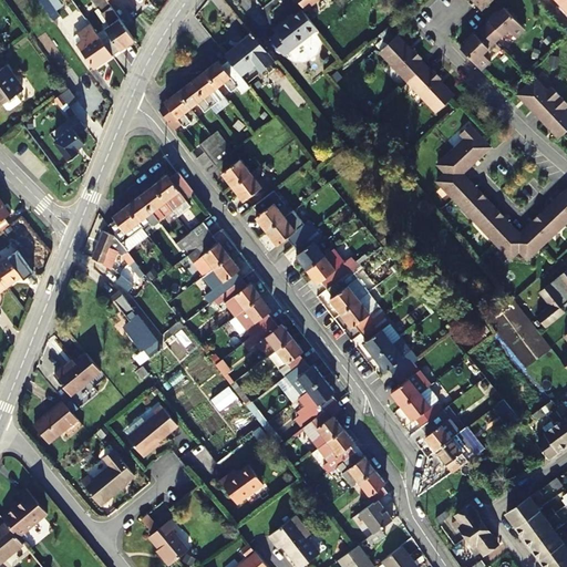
[(48,12),(54,8),(48,0),(47,0),(42,3),(48,12)]
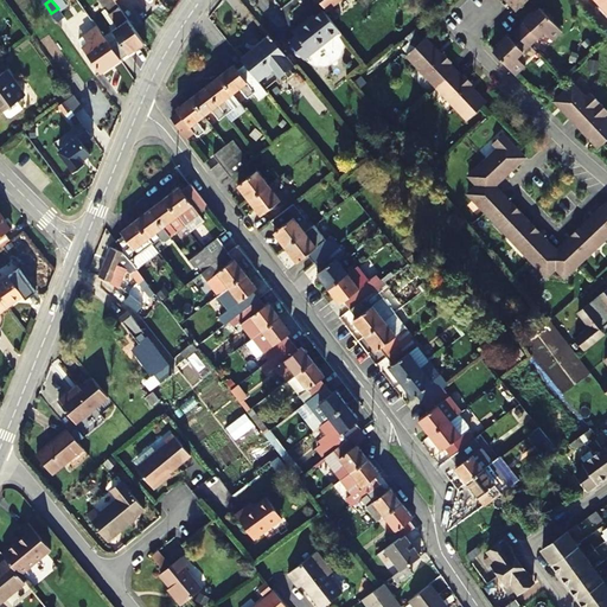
[(113,16),(110,17),(117,27),(113,31),(119,39),(109,45),(119,59),(144,43),(114,0),(110,0),(103,6),(106,10),(109,8),(113,16)]
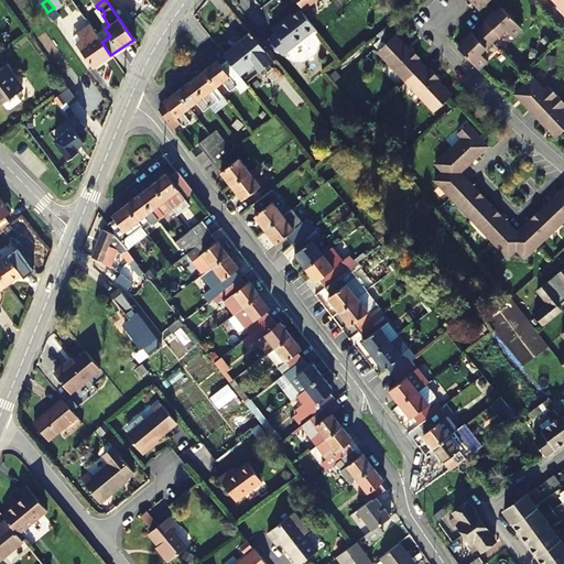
[(563,0),(546,0),(563,19),(563,0)]
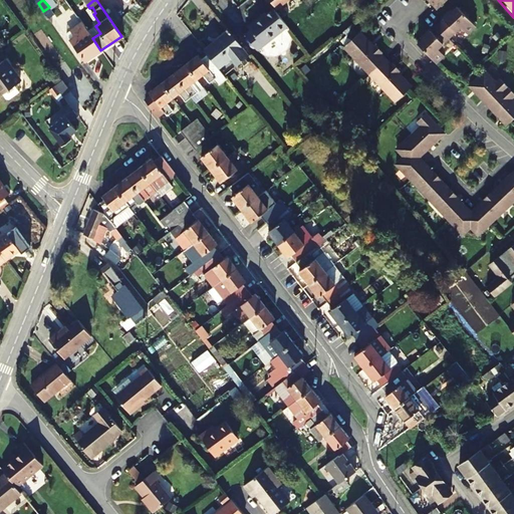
[(468,33),(476,25),(457,5),(445,17),(438,24),(418,42),(437,62),(445,55),(438,48),(450,37),(461,26),(468,33)]
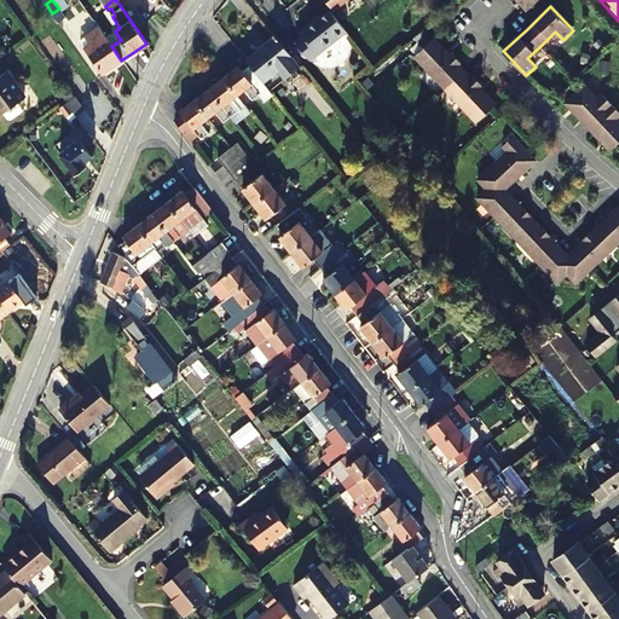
[(67,18),(59,9),(52,13),(59,23),(67,18)]
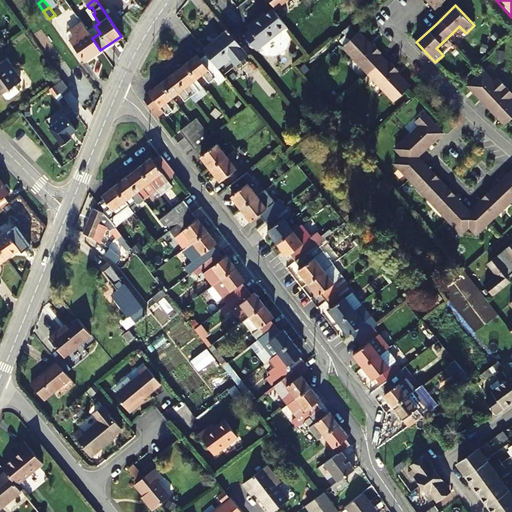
[(273,11),(267,16),(252,30),(253,32),(247,37),(260,51),(287,26),(273,11)]
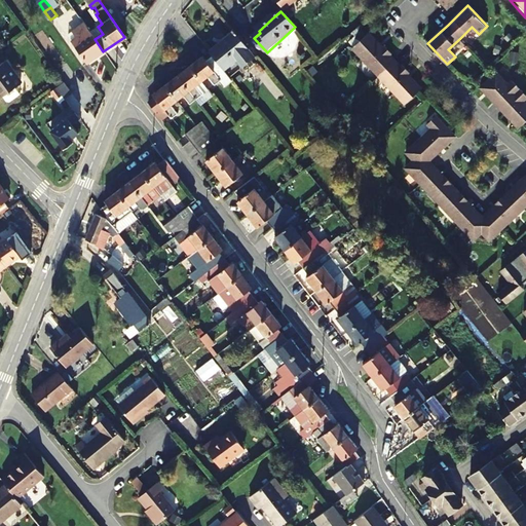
[(257,30),(259,31),(274,16),(272,14),(257,30)]
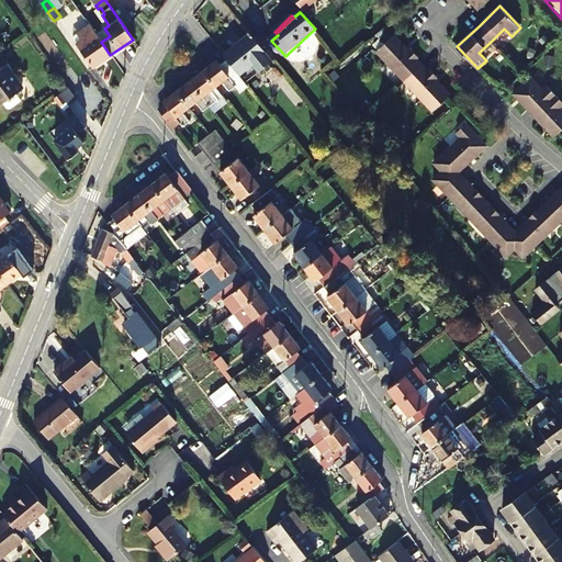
[(76,45),(92,68),(110,55),(101,42),(89,25),(77,34),(78,34),(72,38),(77,45),(76,45)]
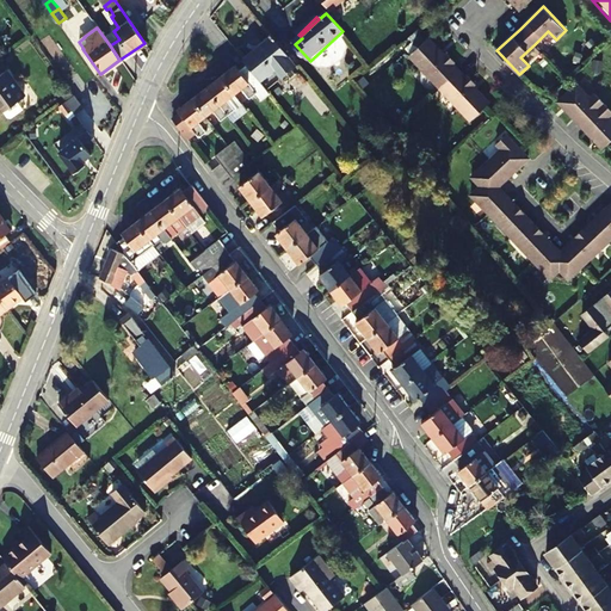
[(297,62),(275,35),(244,60),(247,63),(260,79),(272,68),(279,78),(297,62)]
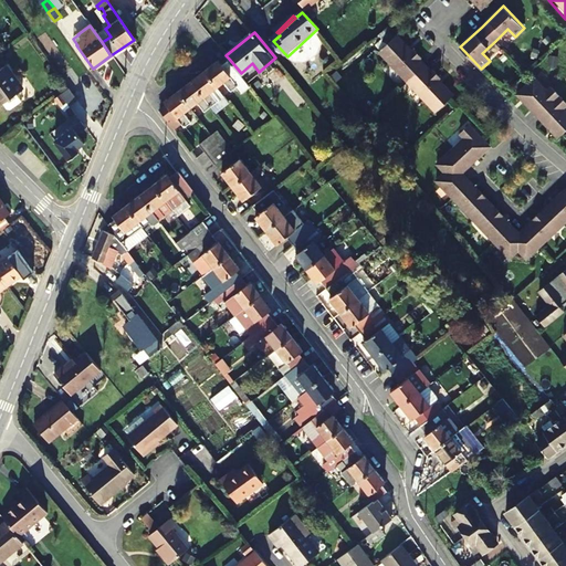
[(411,49),(397,33),(391,38),(379,49),(408,80),(436,109),(448,100),(453,94),(438,79),(441,76),(432,67),(430,70),(425,64),(420,59),(422,56),(413,48),(411,49)]
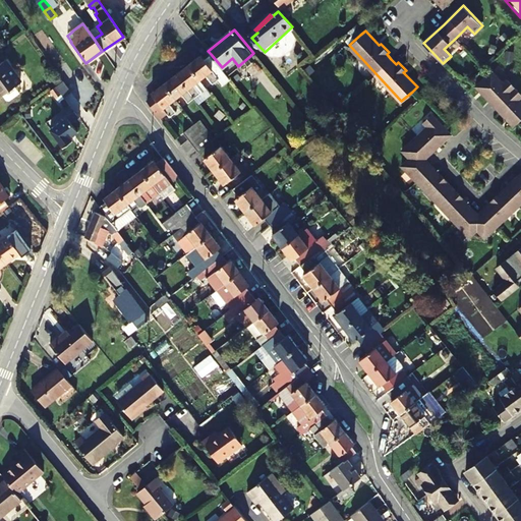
[(200,56),(188,66),(198,80),(205,76),(212,85),(218,80),(222,87),(230,79),(212,57),(211,54),(204,60),(200,56)]
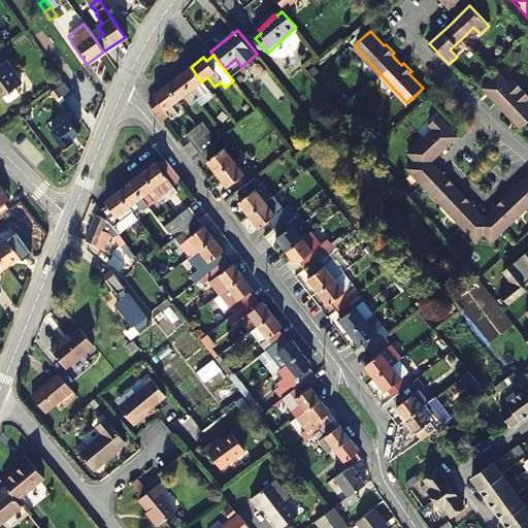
[(3,62),(0,64),(0,97),(1,97),(5,101),(8,102),(20,94),(14,88),(20,84),(3,62)]
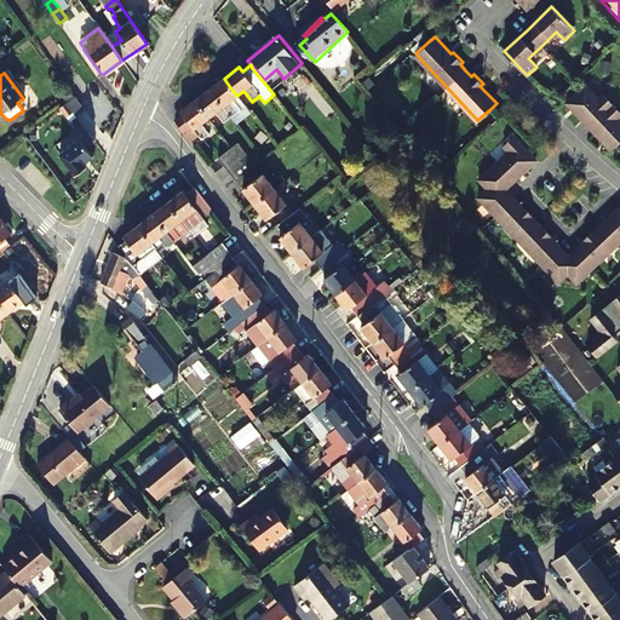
[(231,118),(239,113),(230,102),(236,96),(224,79),(210,90),(231,118)]
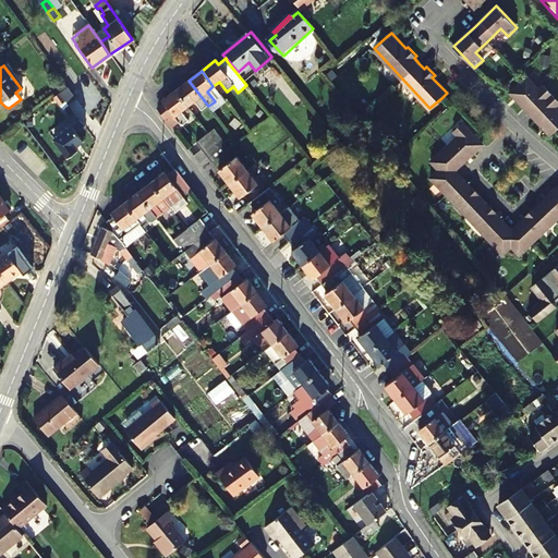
[(540,89),(528,77),(510,93),(531,113),(550,135),(557,130),(557,129),(557,109),(555,107),(557,104),(557,99),(552,94),(544,85),(540,89)]
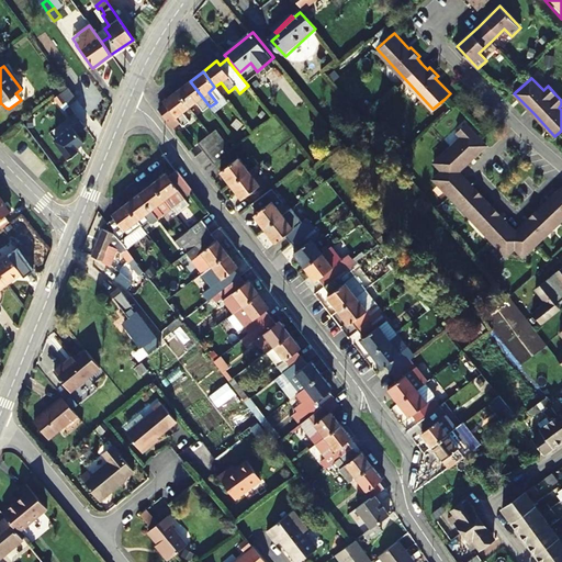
[(190,81),(177,91),(189,108),(194,102),(202,112),(210,107),(190,81)]
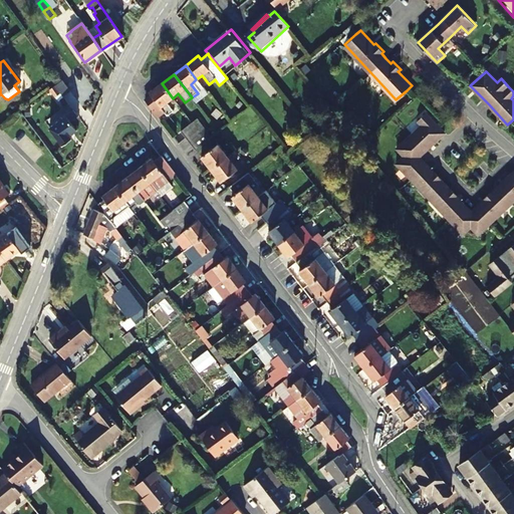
[(54,85),(63,96),(69,92),(61,80),(54,85)]
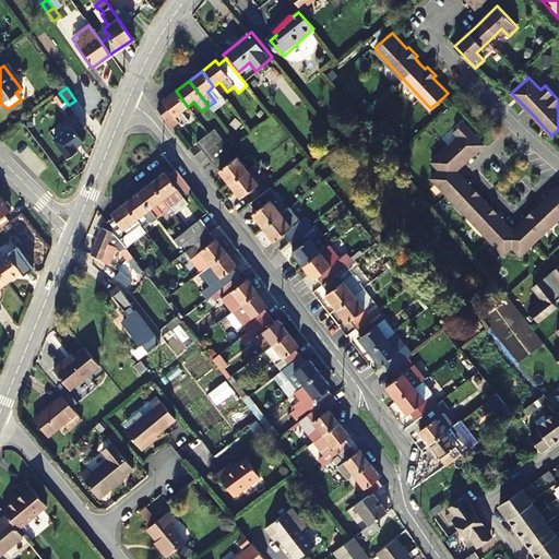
[(189,121),(181,111),(188,107),(176,91),(162,100),(182,127),(189,121)]
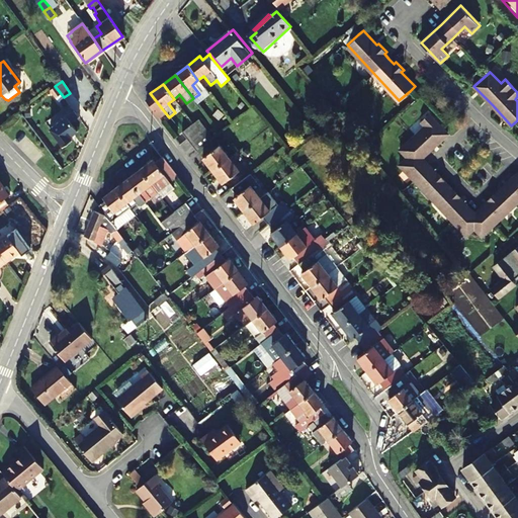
[(58,102),(64,97),(55,86),(49,90),(58,102)]
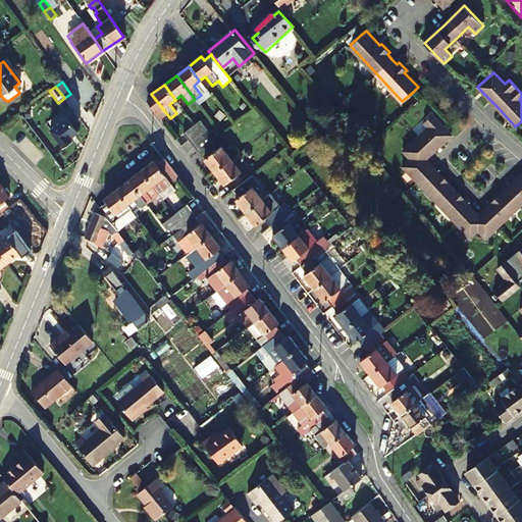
[(71,142),(68,138),(76,132),(74,128),(82,122),(74,112),(50,131),(63,148),(71,142)]
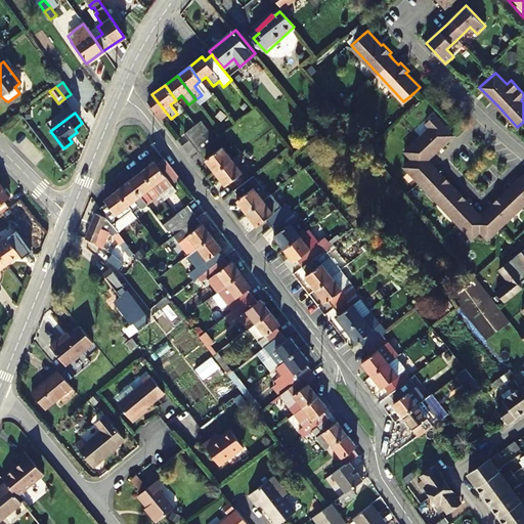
[(446,128),(435,115),(427,123),(431,127),(418,139),(404,151),(412,159),(404,167),(419,181),(437,202),(456,222),(472,239),(480,231),(487,239),(500,228),(521,209),(523,205),(523,174),(521,177),(506,192),(501,197),(500,195),(493,203),(494,204),(485,211),(486,212),(481,217),(471,206),(465,200),(466,200),(460,192),(443,175),(442,175),(435,168),(426,159),(432,154),(432,155),(448,140),(453,135),(446,128)]
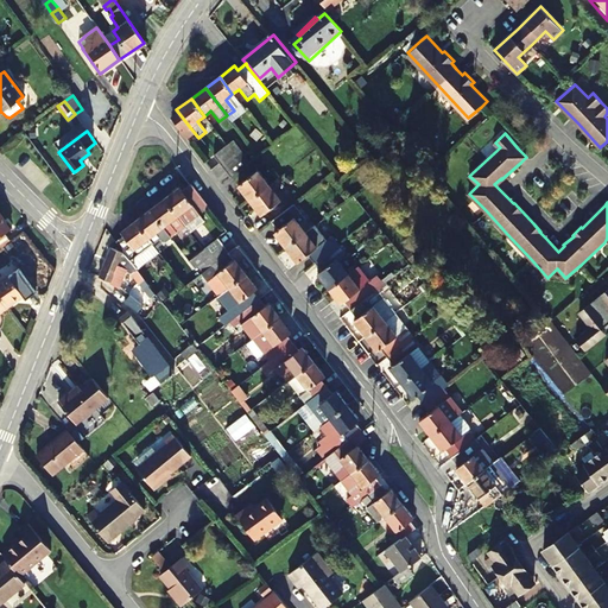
[(234,139),(228,144),(214,154),(221,163),(240,147),(234,139)]
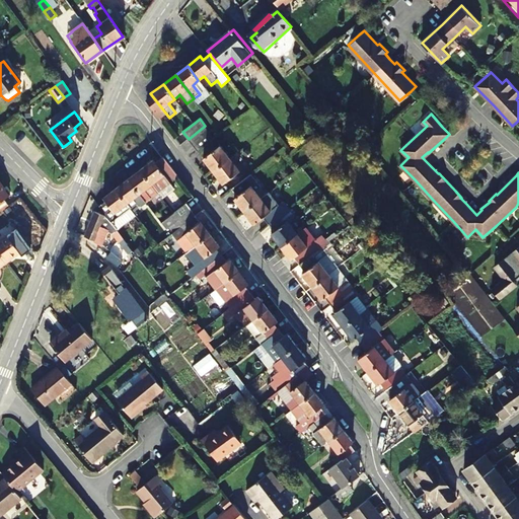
[(205,126),(189,139),(193,145),(210,132),(205,126)]
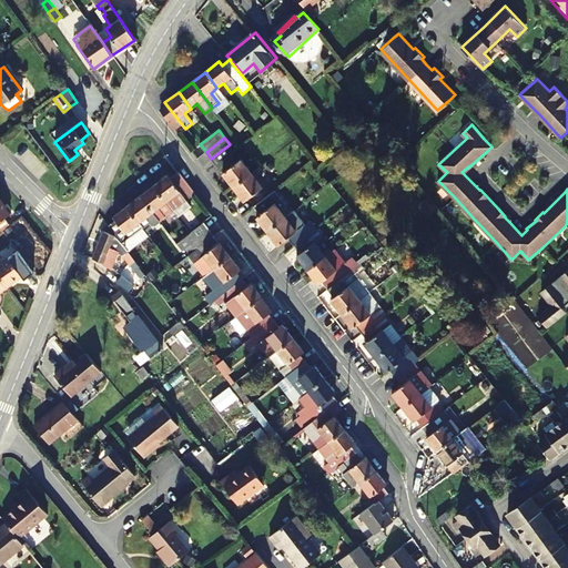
[(230,144),(211,159),(216,165),(235,151),(230,144)]
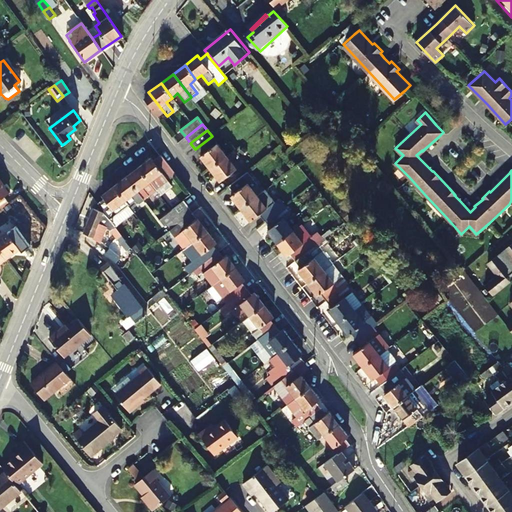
[(228,156),(218,144),(202,156),(212,169),(228,156)]
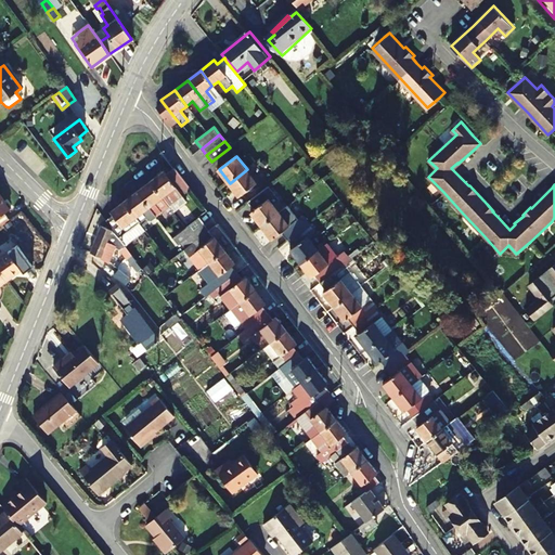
[(163,173),(150,183),(169,207),(181,198),(179,195),(188,188),(183,181),(184,180),(173,168),(165,176),(163,173)]
